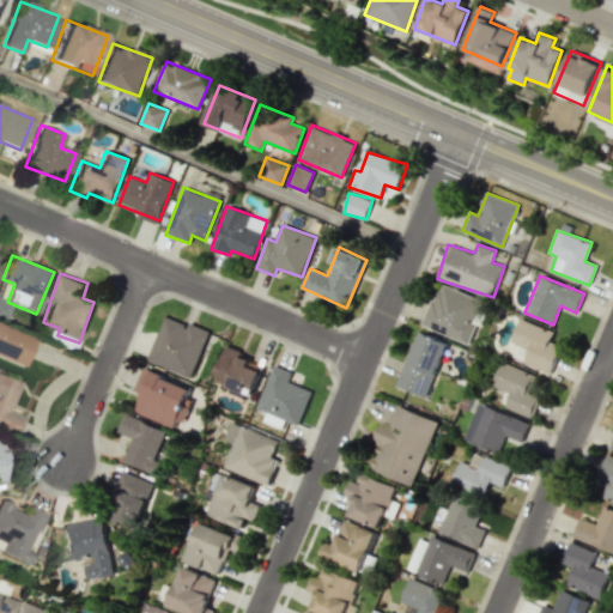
[(423,326),(467,344),(483,301),(439,284),(423,326)]
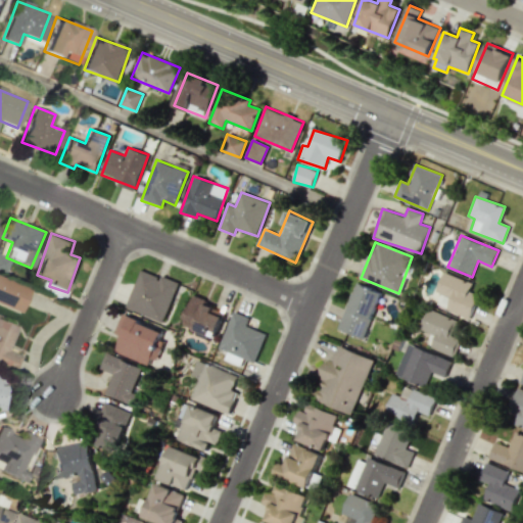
[(8,257),(0,254),(0,272),(3,274),(8,257)]
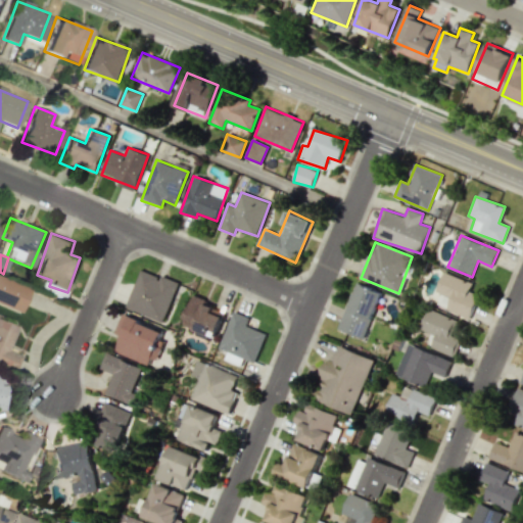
[(163,323),(179,283),(161,276),(160,277),(141,269),(126,307),(163,323)]
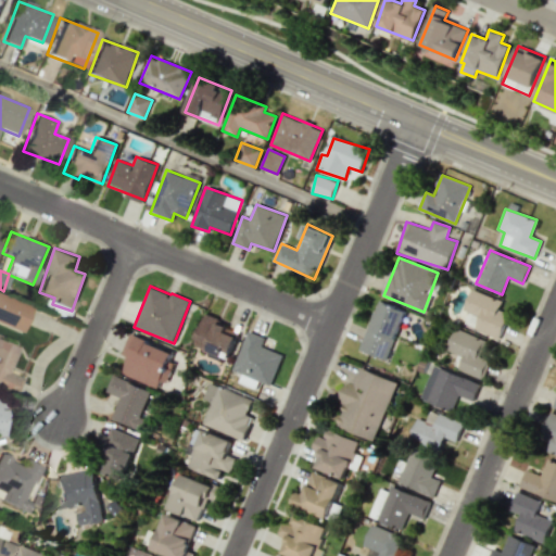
[(503,301),(471,289),(464,310),(469,312),(464,325),(501,339),(509,315),(498,311),(503,301)]
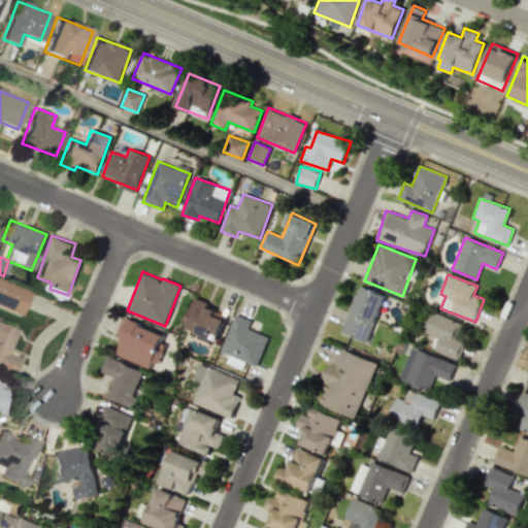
[(0,308),(19,316),(27,293),(0,283),(0,308)]
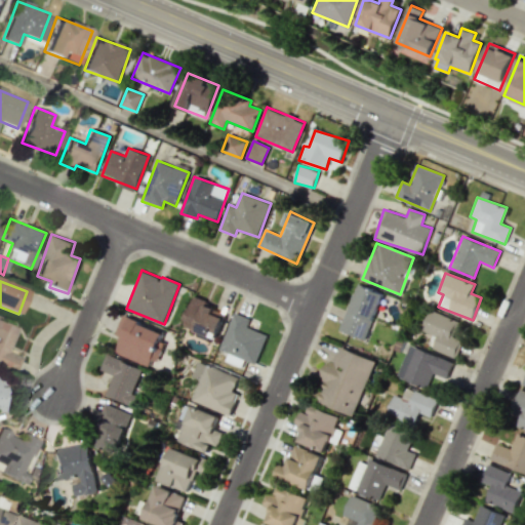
[(339,330),(365,340),(382,294),(357,285),(339,330)]
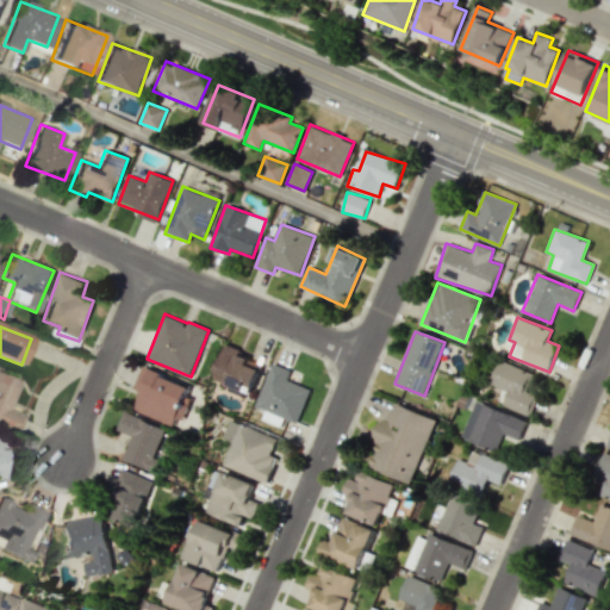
[(250,394),(263,362),(225,346),(212,379),(250,394)]
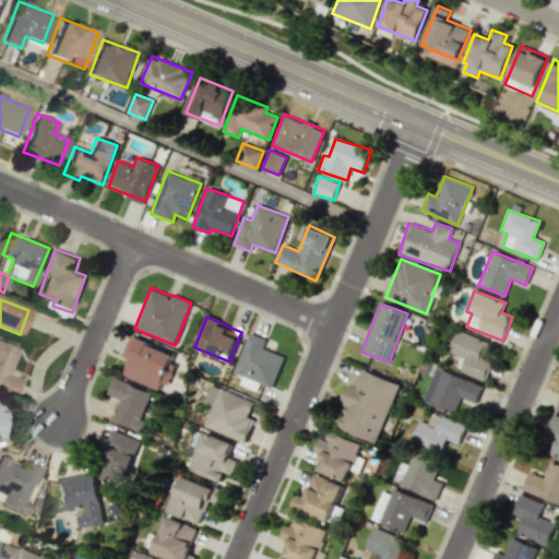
[(461,357),(455,369),(484,381),(491,363),(482,359),(489,342),(459,329),(449,352),(461,357)]
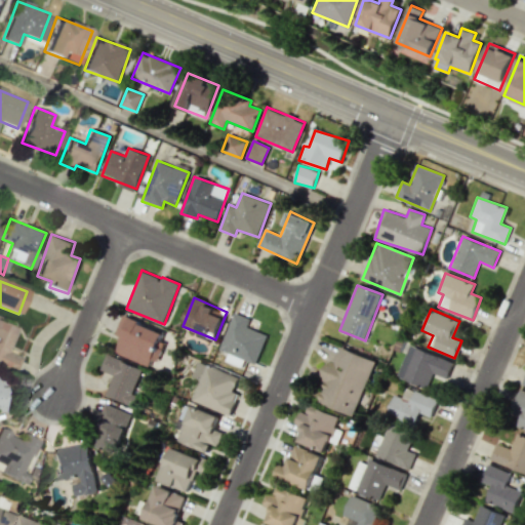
[(219,350),(256,363),(267,334),(246,327),(250,319),(234,313),(219,350)]
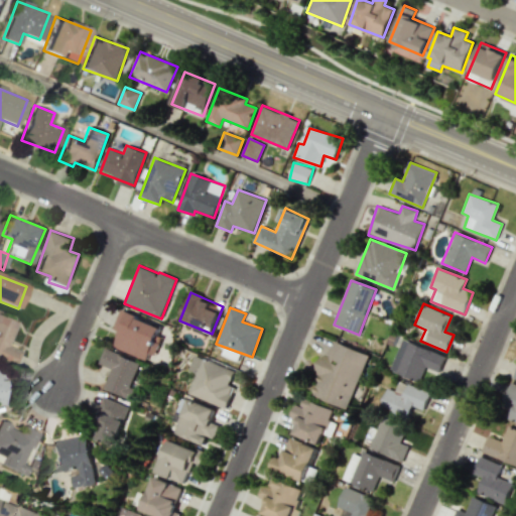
[(149,360),(161,326),(121,310),(114,330),(120,332),(114,348),(149,360)]
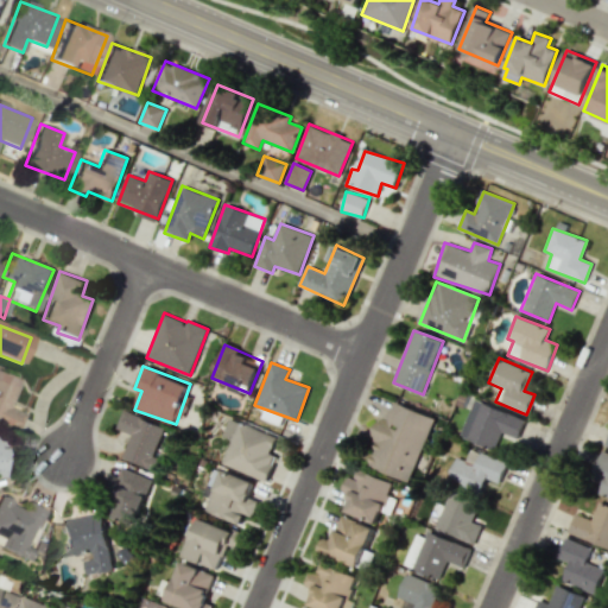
[(18,379),(0,373),(0,424),(17,430),(23,413),(8,409),(18,379)]
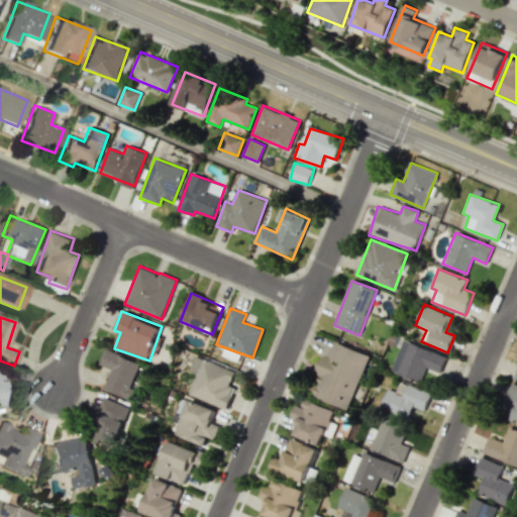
[(348,410),(371,354),(332,339),(319,374),(321,375),(312,396),(348,410)]
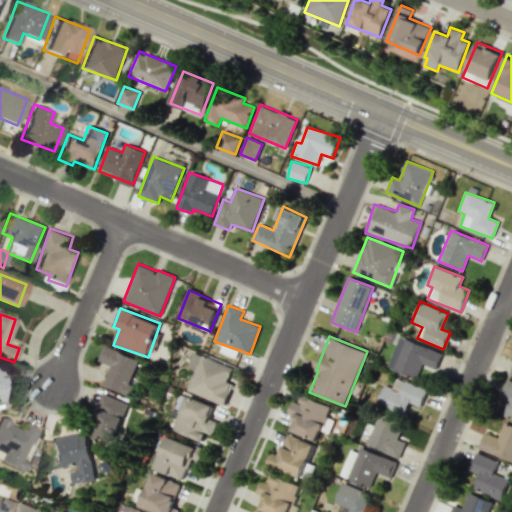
[(415,379),(422,364),(436,369),(442,353),(399,336),(387,368),(415,379)]
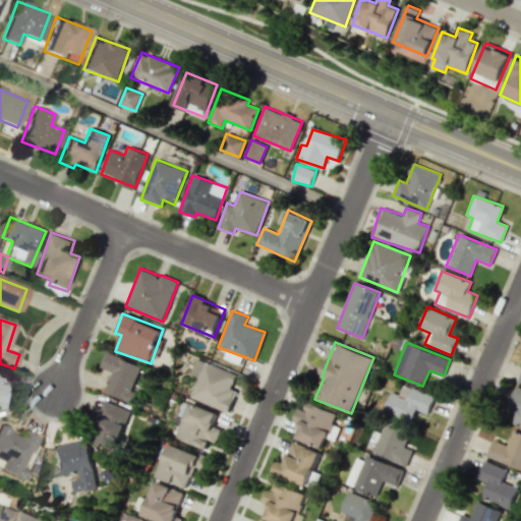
[(105,392),(128,402),(143,367),(106,351),(99,366),(113,372),(105,392)]
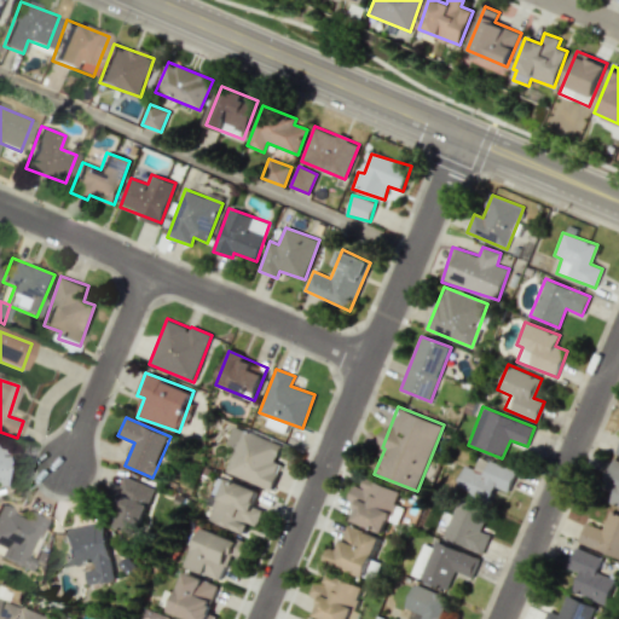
[(226,473),(271,490),(282,463),(276,461),(283,444),(233,426),(226,445),(236,449),(226,473)]
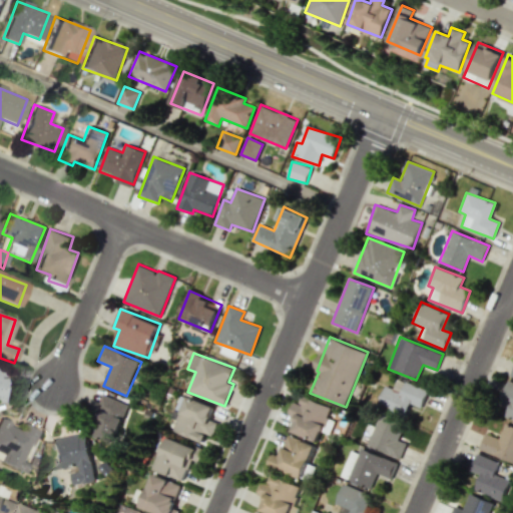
[(378,406),(406,417),(410,404),(422,408),(428,391),(397,379),(393,389),(385,386),(378,406)]
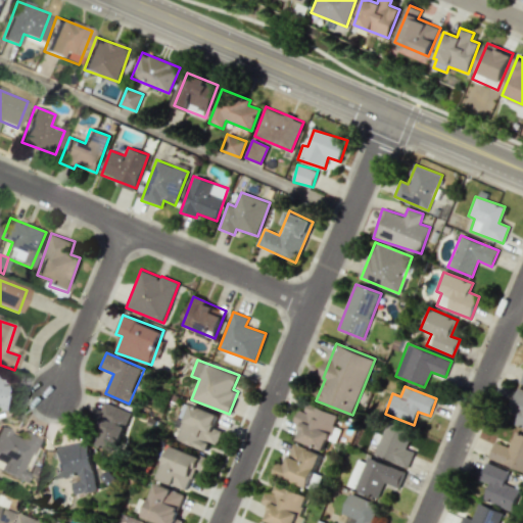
[(515,424),(522,427),(522,388),(519,387),(511,407),(520,412),(515,424)]
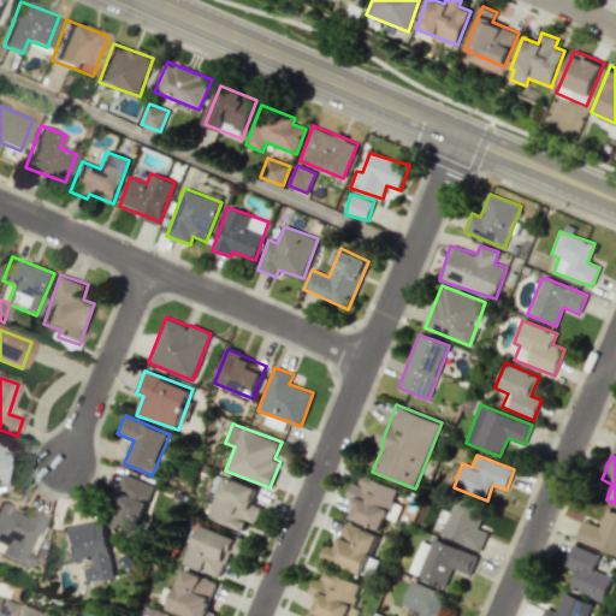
[(112,523),(136,533),(155,486),(124,473),(116,492),(123,495),(112,523)]
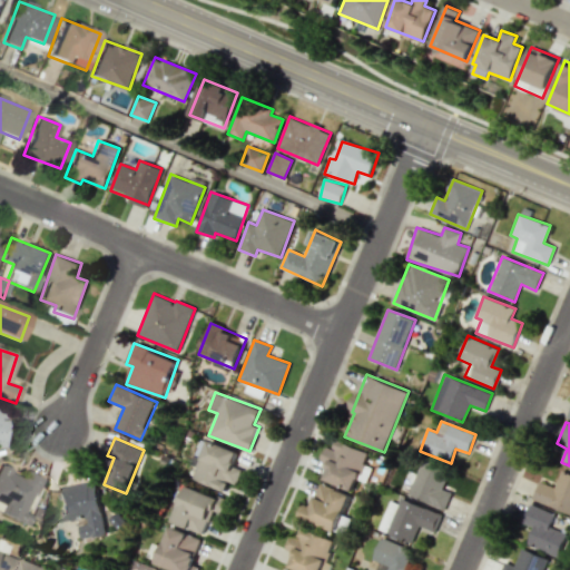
[(370,452),(337,440),(333,449),(326,446),(321,460),(331,463),(324,479),(354,491),(370,452)]
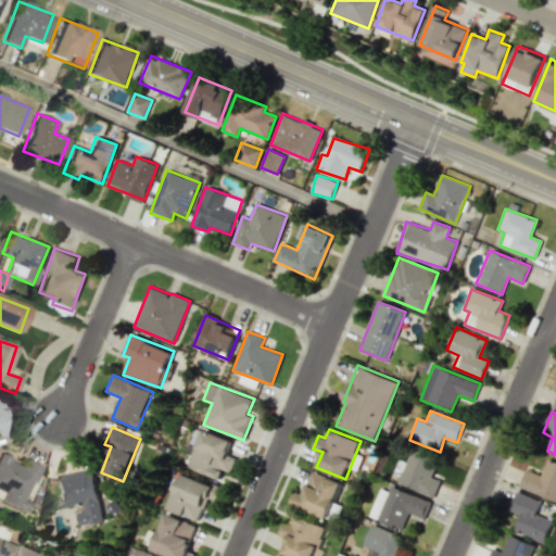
[(188,466),(219,480),(224,470),(230,472),(236,458),(226,454),(231,442),(203,430),(188,466)]
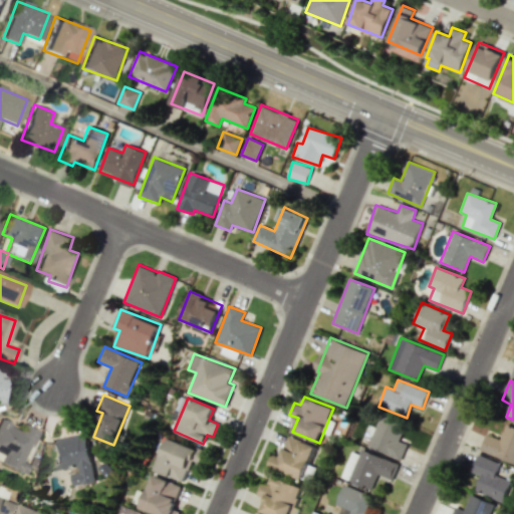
[(407,444),(399,441),(405,424),(380,416),(375,428),(368,426),(362,441),(368,443),(366,447),(401,459),(407,444)]
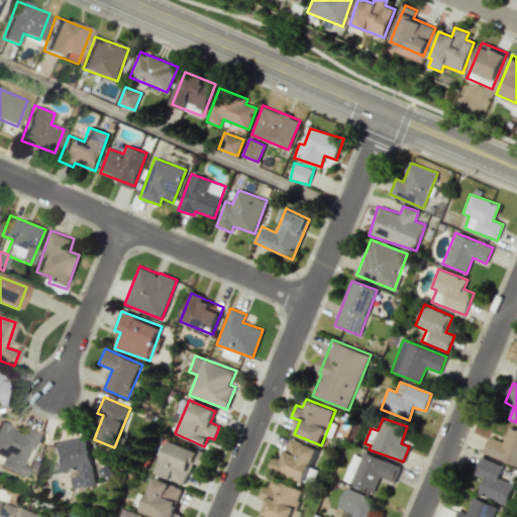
[(0,456),(3,457),(0,464),(0,467),(23,476),(26,467),(22,466),(34,433),(20,428),(19,430),(0,422),(0,456)]
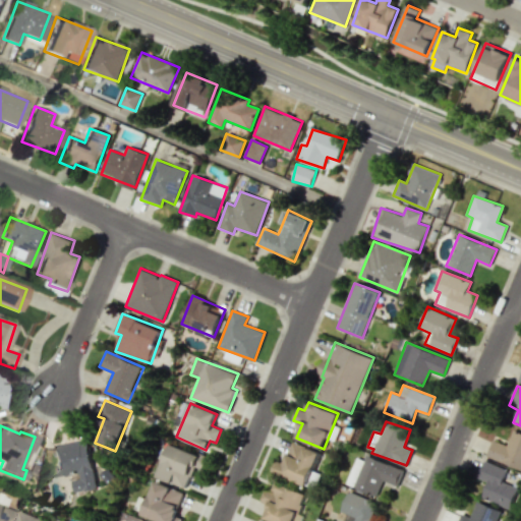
[(508,446),(493,440),(486,456),(520,468),(520,432),(513,429),(508,446)]
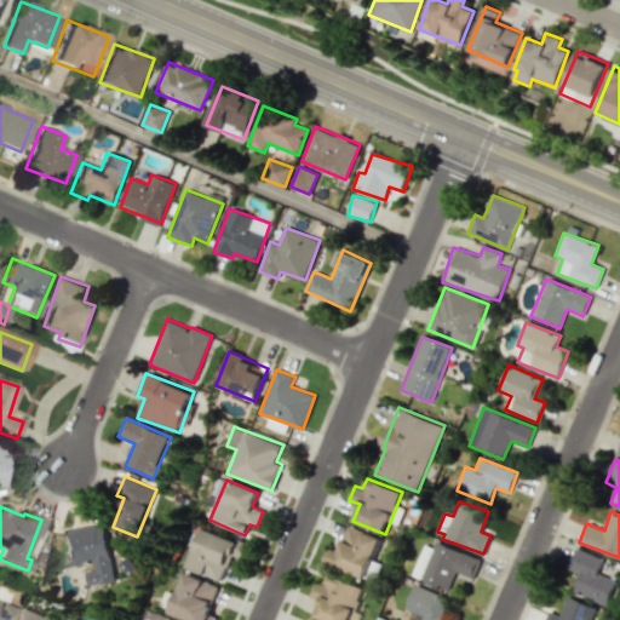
[(59,532),(65,568),(96,563),(97,569),(86,570),(89,586),(115,581),(107,524),(59,532)]
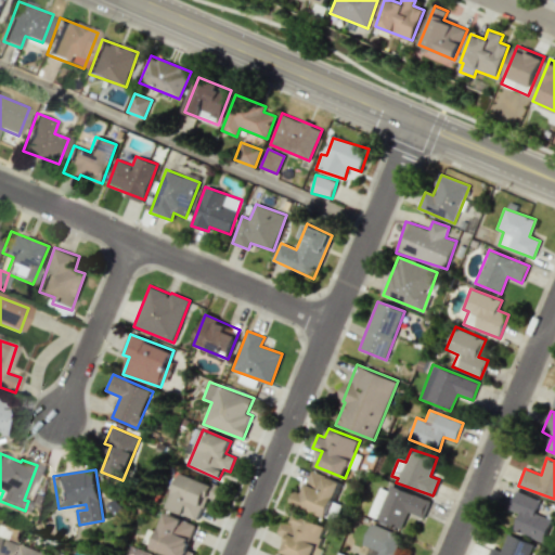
[(340,480),(309,472),(299,507),(330,516),(340,480)]
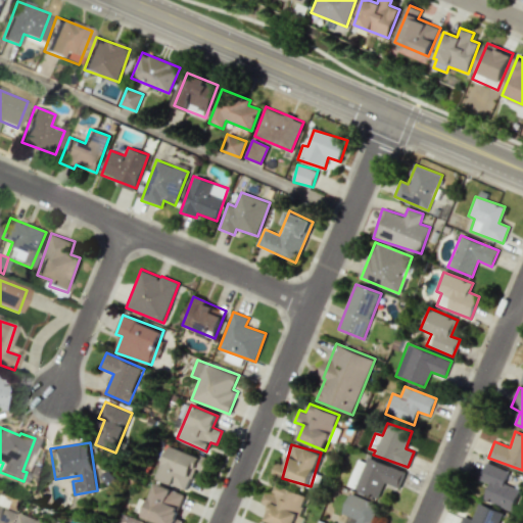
[(188,489),(199,456),(170,446),(159,480),(188,489)]
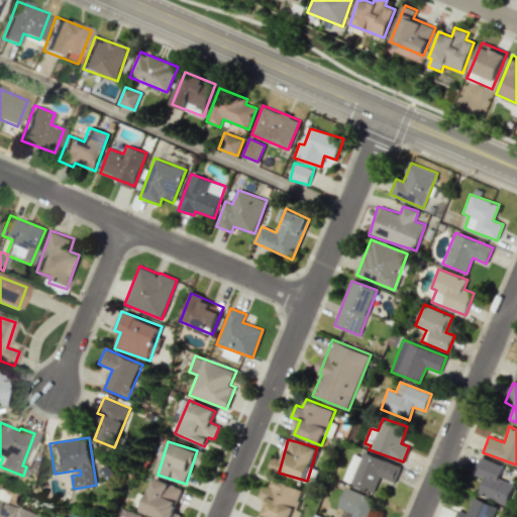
[(400,467),(364,450),(360,456),(353,454),(343,480),(374,493),(380,477),(394,483),(400,467)]
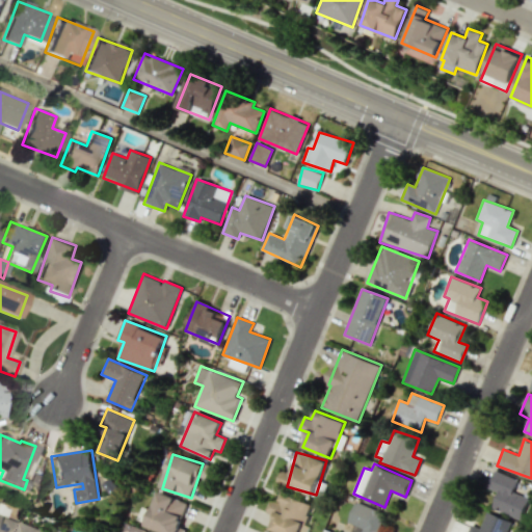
[(522,520),(529,499),(513,493),(519,479),(495,470),(487,488),(498,493),(491,508),(522,520)]
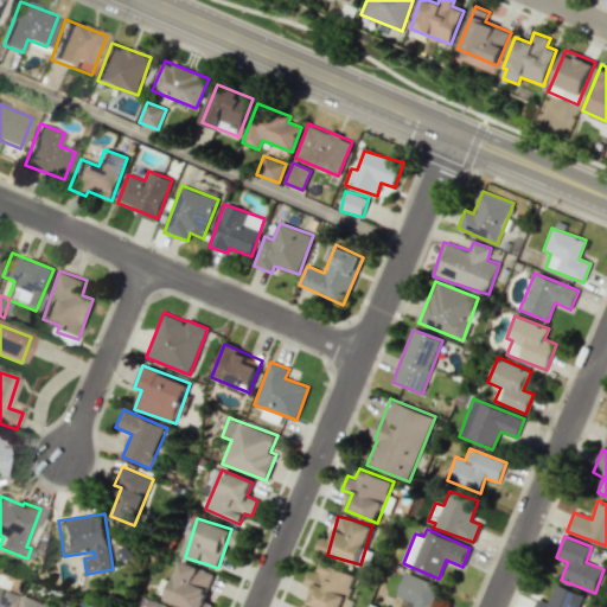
[(181,606),(211,606),(215,601),(205,596),(213,574),(181,561),(166,600),(181,606)]
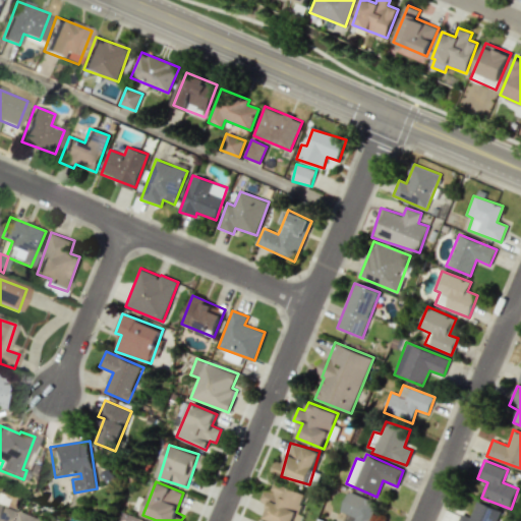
[(295,520),(305,495),(275,483),(272,491),(266,489),(261,501),(270,505),(265,518),(271,520),(295,520)]
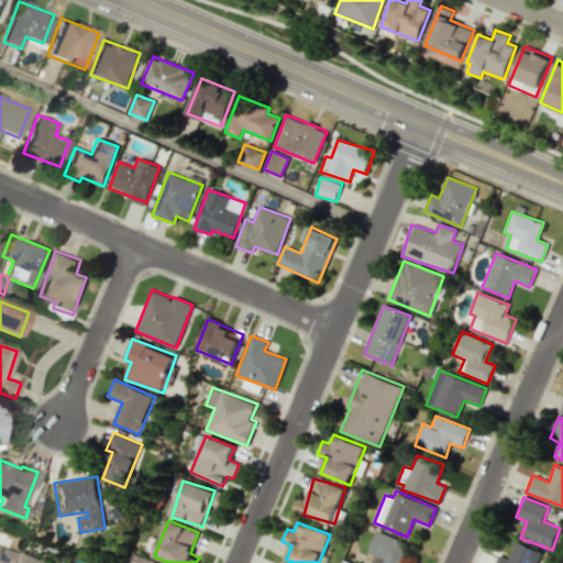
[(371,562),(401,562),(409,543),(376,531),(368,553),(374,555),(371,562)]
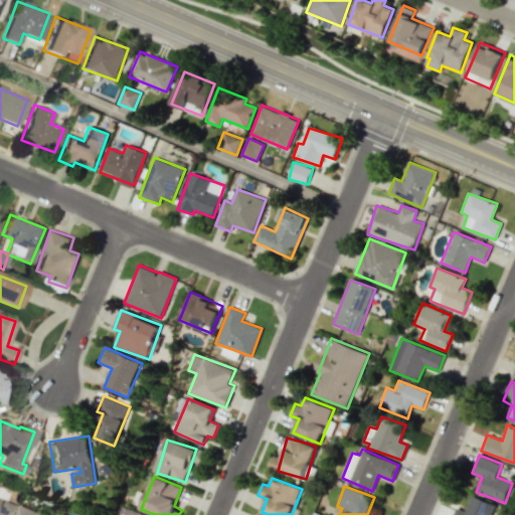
[(491,514),(495,503),(470,496),(466,511),(455,507),(452,514),(491,514)]
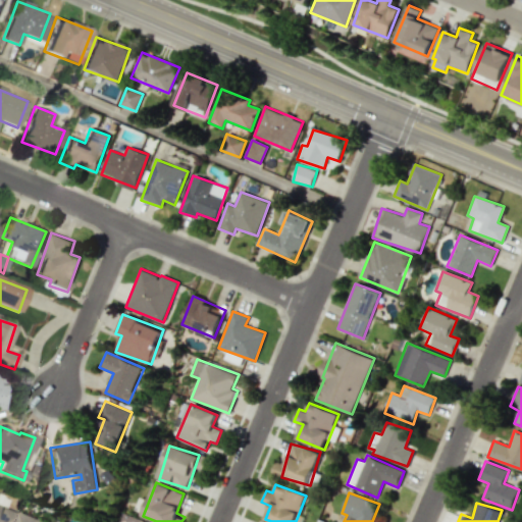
[(45,521),(18,513),(14,521),(45,521)]
